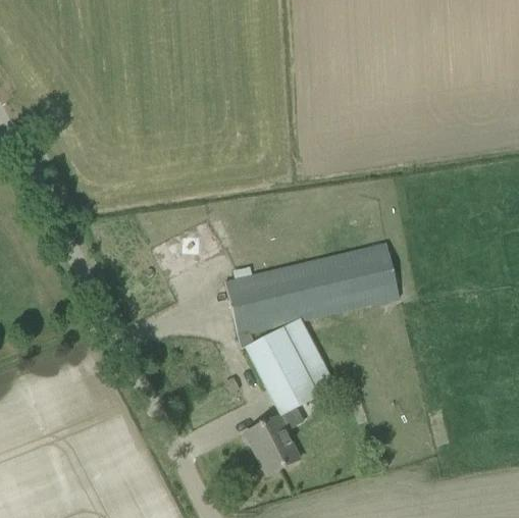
[(151,247),(167,277),(225,248),(209,217),(151,247)]
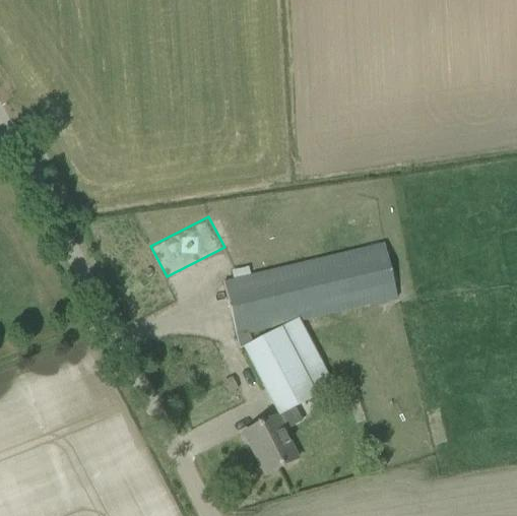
[(398,297),(386,242),(245,274),(224,279),(241,346),(246,344),(253,341),(250,332),(398,297)]
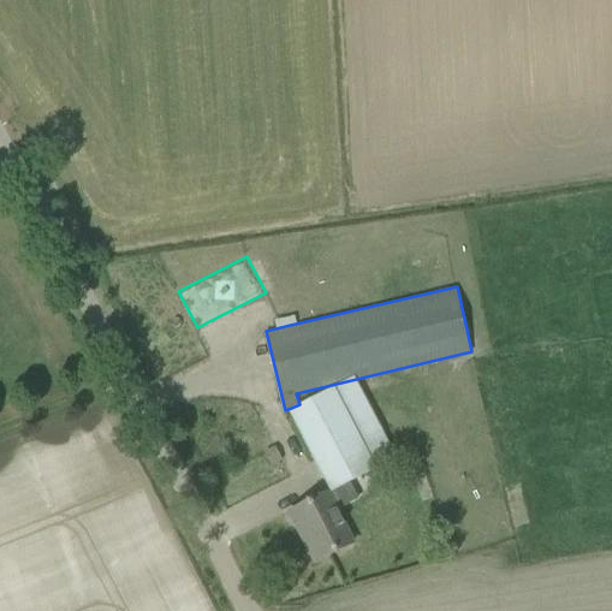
[(375,466),(334,387),(299,404),(291,408),(332,488),(351,479),(375,466)]
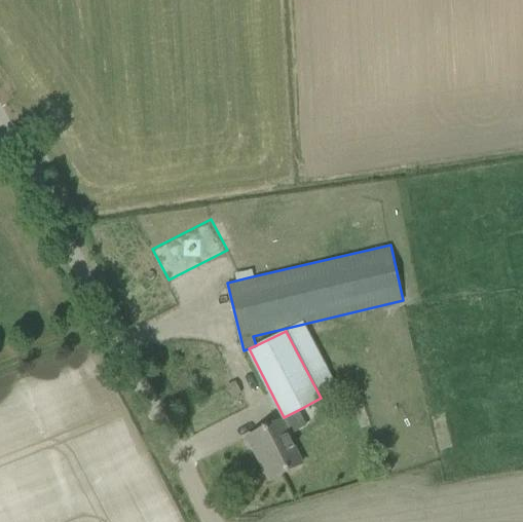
[(235,379),(228,383),(234,394),(241,390),(235,379)]
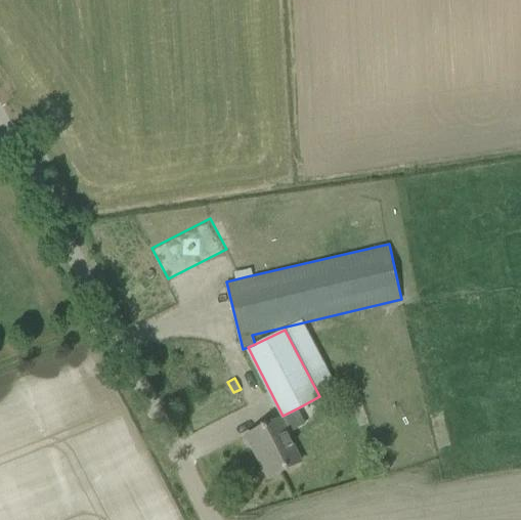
[(301,460),(279,418),(248,434),(269,476),(301,460)]
